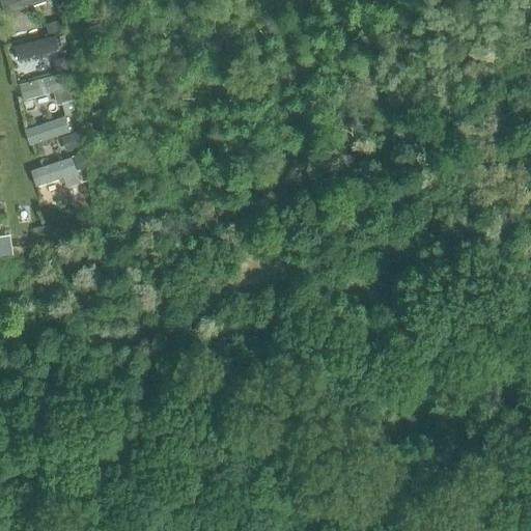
[(1,0),(6,15),(48,0),(1,0)]
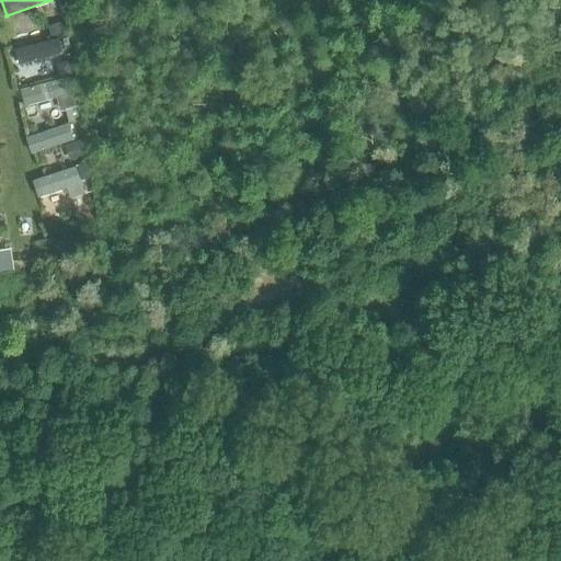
[(60,22),(47,26),(52,37),(64,33),(60,22)]
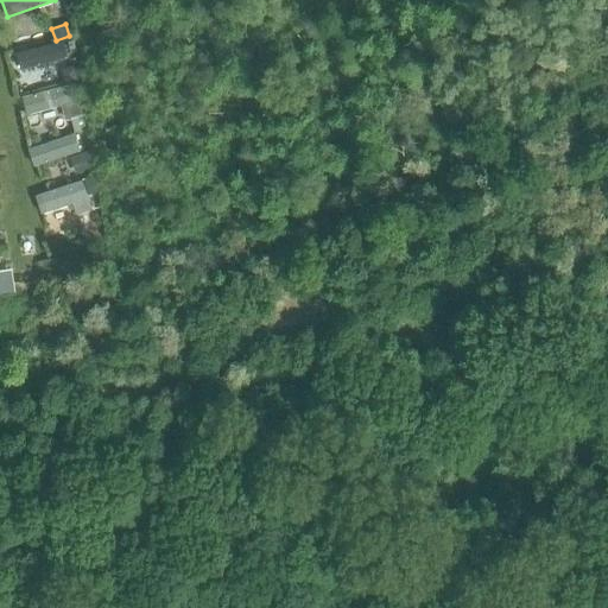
[(21,68),(69,55),(65,38),(18,50),(21,68)]
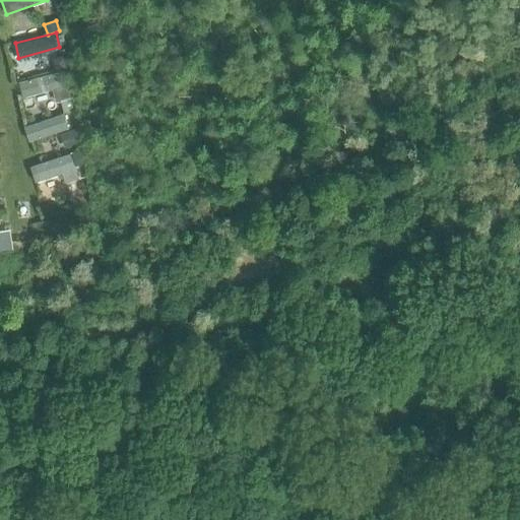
[(62,58),(53,60),(55,70),(65,67),(62,58)]
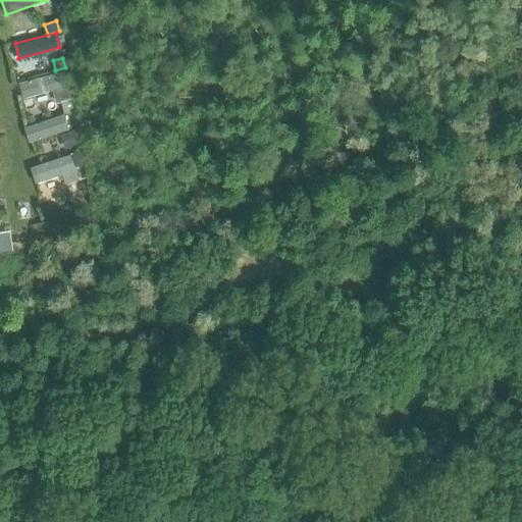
[(74,131),(61,136),(66,149),(77,145),(80,144),(76,135),(74,131)]
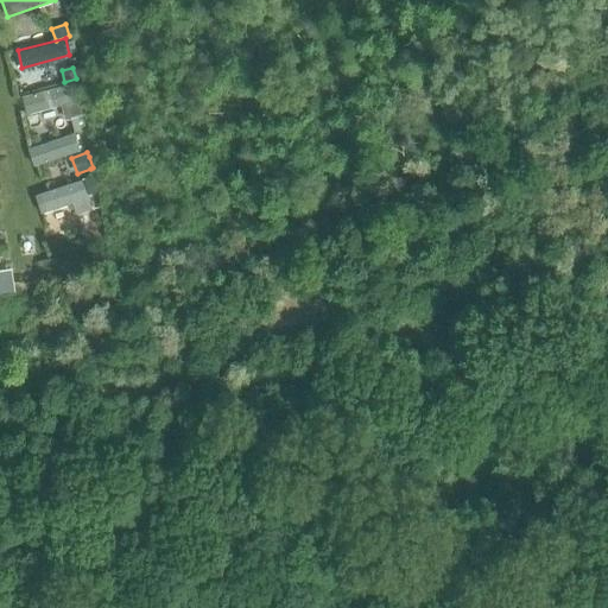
[(92,178),(83,181),(88,195),(94,192),(99,191),(94,177),(92,178)]
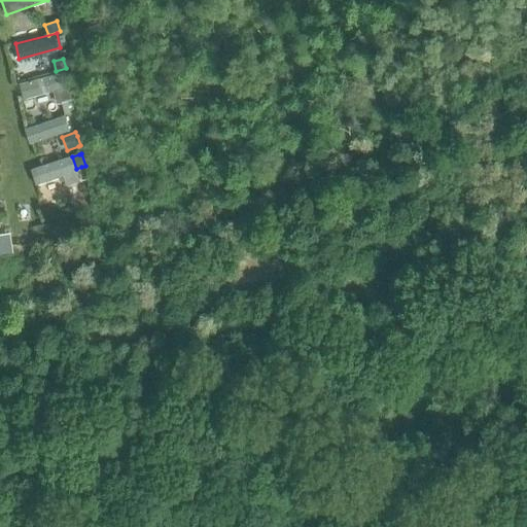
[(30,170),(36,186),(57,178),(59,183),(63,181),(65,186),(79,181),(71,155),(30,170)]
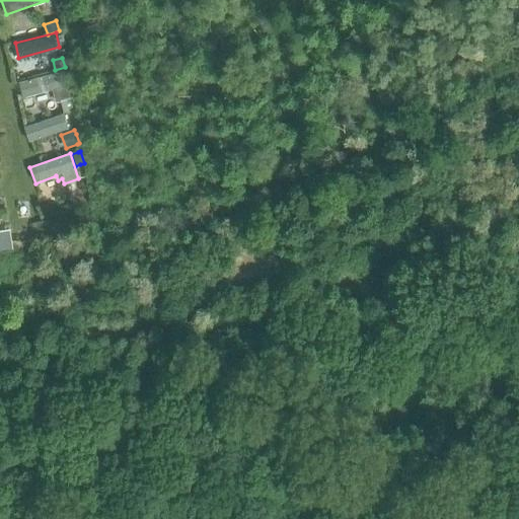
[(10,234),(0,235),(0,249),(12,248),(11,243),(10,234)]
